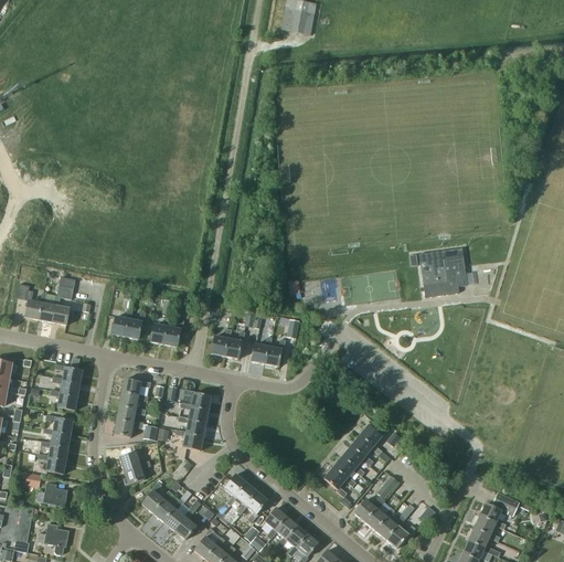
[(311,33),(317,1),(310,0),(287,0),(283,28),(311,33)]
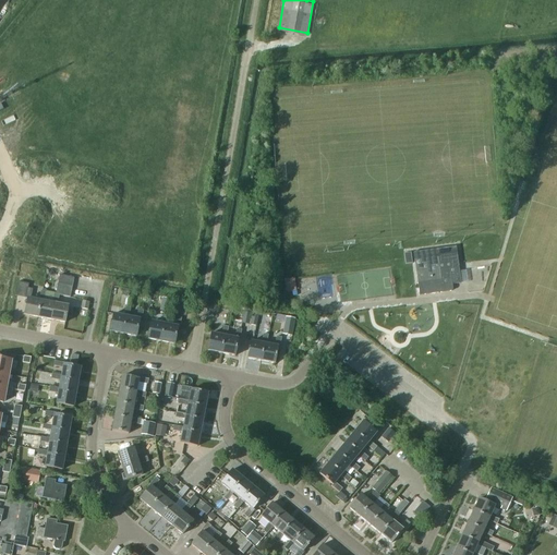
[(421,292),(452,288),(453,286),(453,281),(462,280),(458,251),(457,243),(414,249),(415,256),(421,292)]
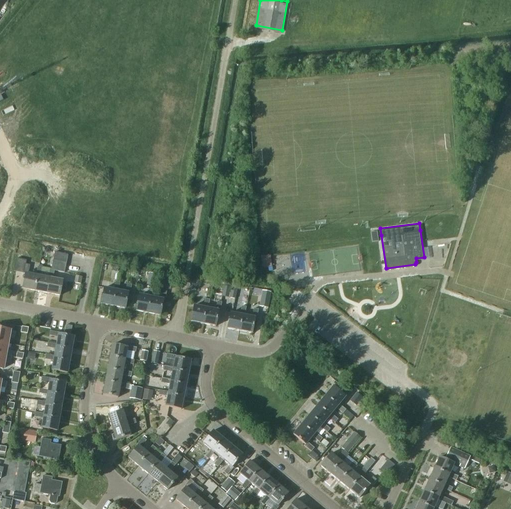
[(54,257),(67,260),(69,251),(55,249),(54,257)]
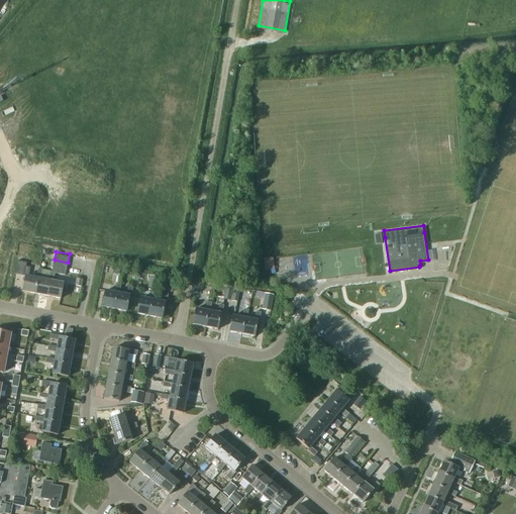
[(23,289),(35,291),(40,267),(38,266),(36,275),(29,274),(30,265),(26,264),(27,260),(17,259),(14,272),(25,274),(23,289)]
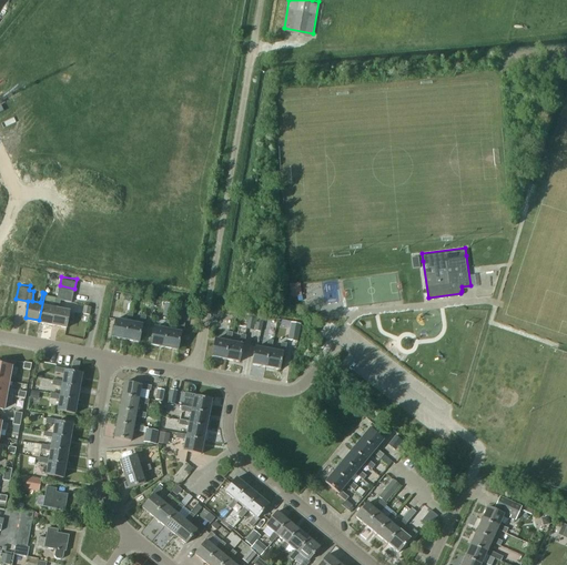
[(72,300),(74,289),(60,285),(58,295),(57,295),(54,305),(56,305),(53,323),(68,325),(71,309),(59,306),(61,298),(72,300)]
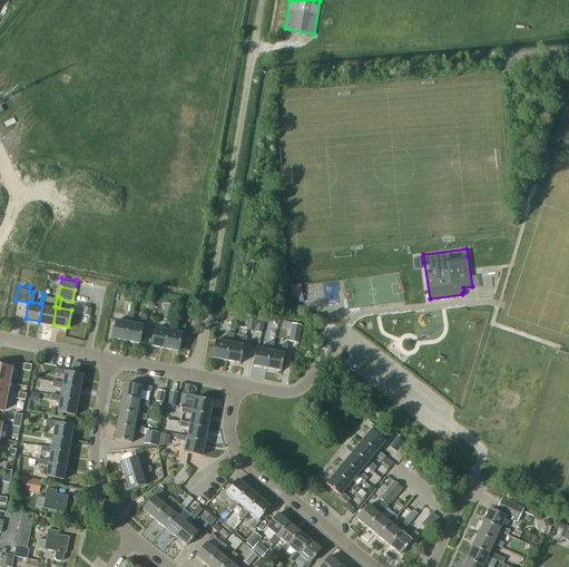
[(127,304),(129,292),(119,290),(117,302),(127,304)]
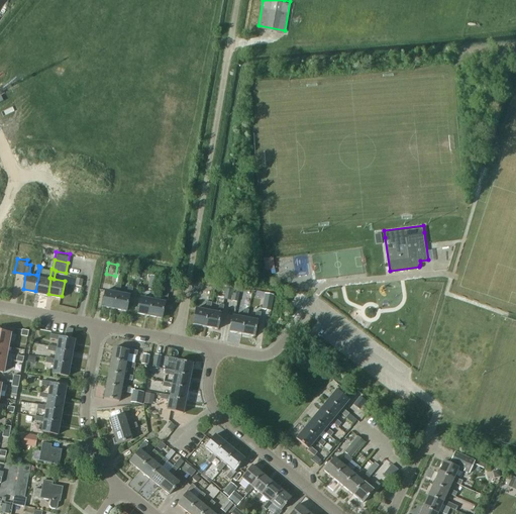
[(43,267),(40,267),(35,291),(48,294),(50,278),(49,278),(41,277),(43,267)]
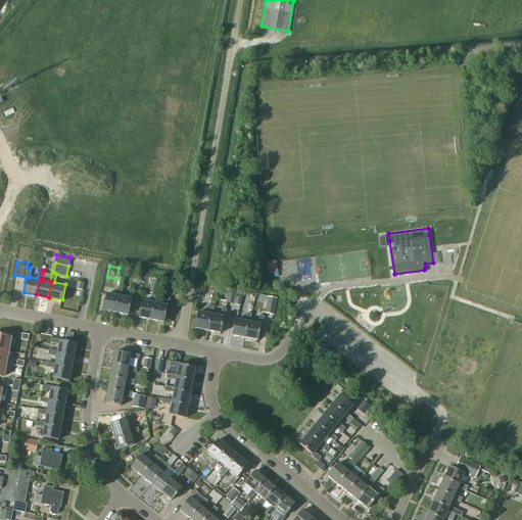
[(104,308),(116,311),(120,294),(122,294),(124,286),(119,285),(116,293),(107,291),(104,308)]
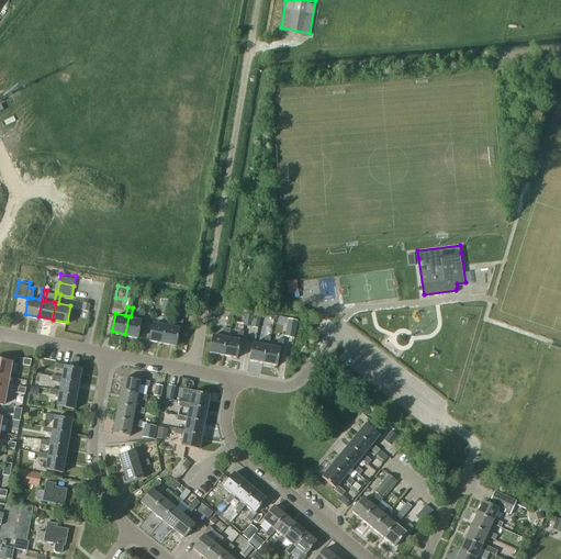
[(128,316),(125,334),(138,336),(142,320),(144,320),(145,310),(141,309),(138,317),(131,316),(128,316)]
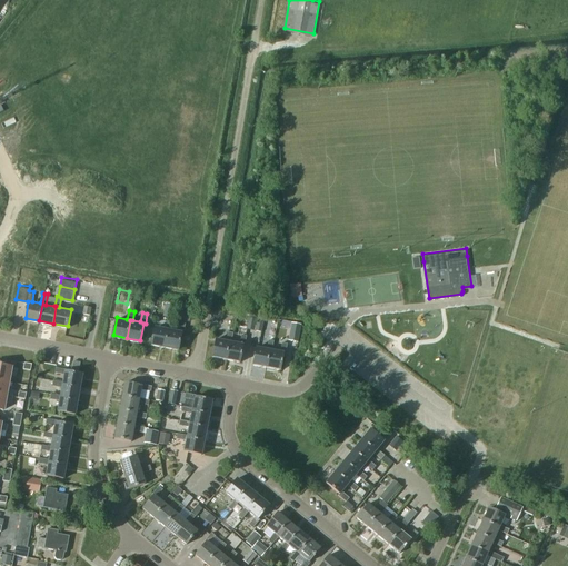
[(256,328),(263,329),(266,315),(258,313),(256,328)]
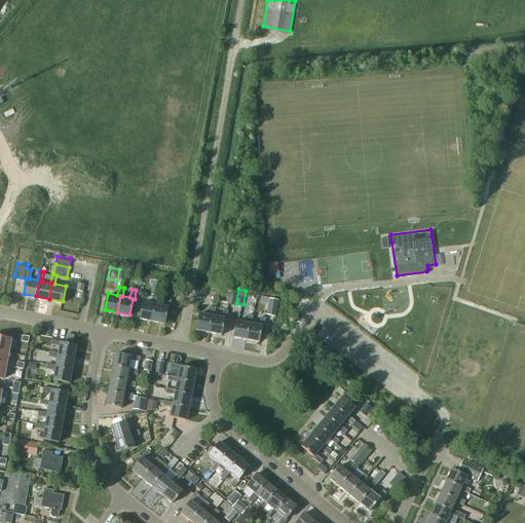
[(235,303),(237,292),(231,291),(229,301),(235,303)]
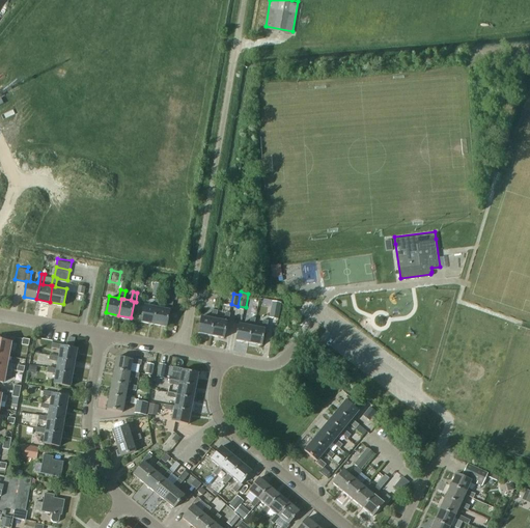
[(142,320),(155,322),(158,306),(160,306),(162,298),(157,297),(156,305),(145,303),(142,320)]
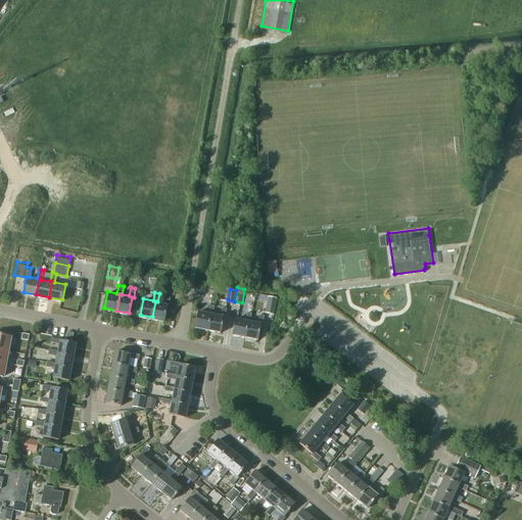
[(155,301),(152,317),(164,320),(168,304),(170,304),(172,295),(167,294),(164,302),(157,301),(155,301)]
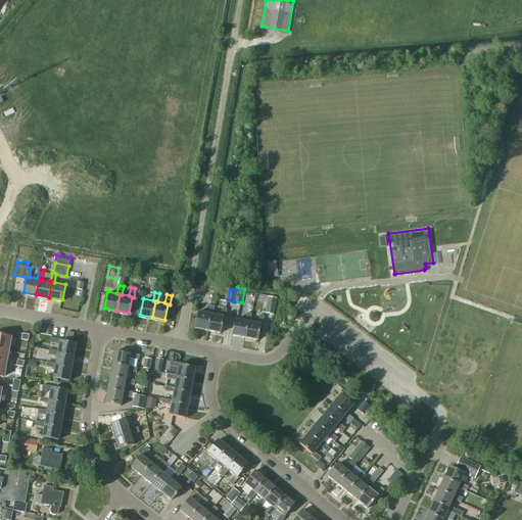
[(278,296),(269,294),(266,311),(275,312),(278,296)]
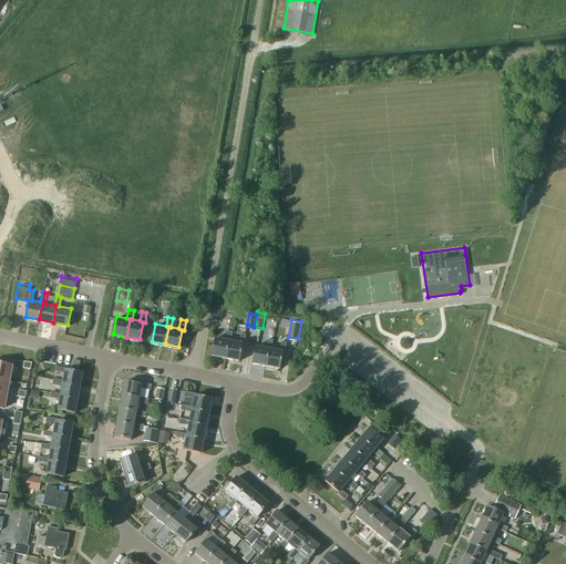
[(213,354),(226,356),(229,339),(232,339),(234,329),(228,328),(226,338),(216,336),(213,354)]
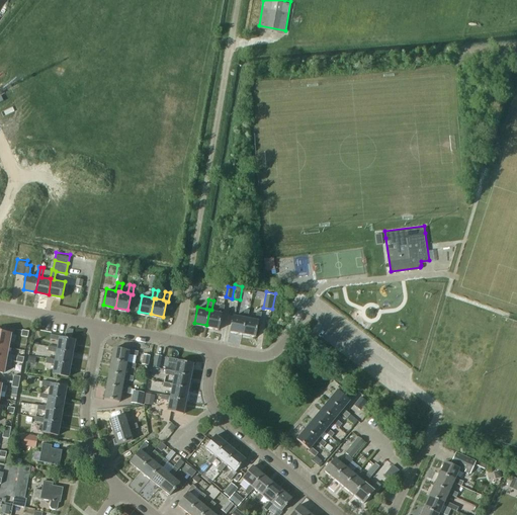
[(209,310),(206,325),(219,327),(222,313),(224,313),(226,303),(221,302),(219,311),(211,310),(209,310)]
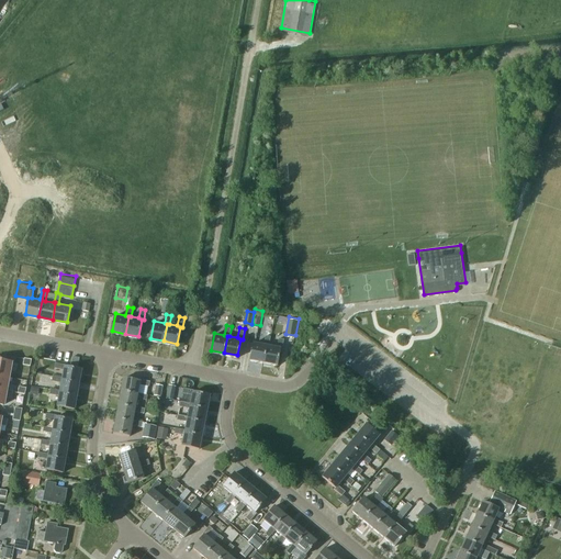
[(250,358),(264,360),(267,344),(269,344),(271,334),(266,333),(265,343),(254,341),(250,358)]
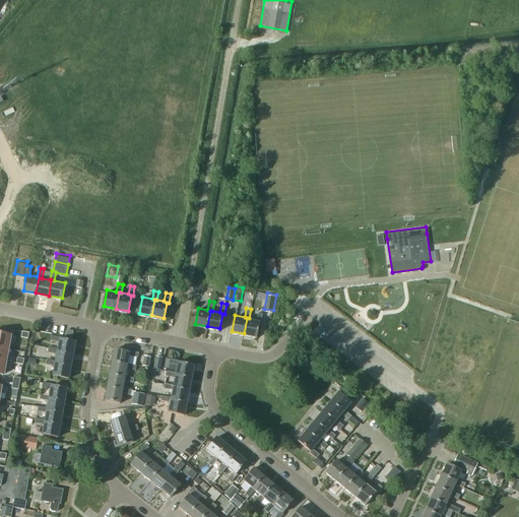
[(247,318),(244,333),(257,336),(260,320),(262,321),(263,311),(259,311),(257,320),(249,318),(247,318)]
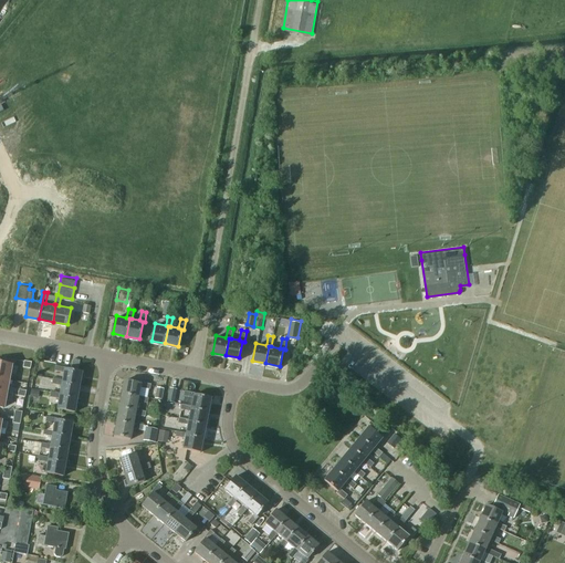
[(0,361),(0,375),(9,377),(11,369),(18,372),(19,364),(0,361)]
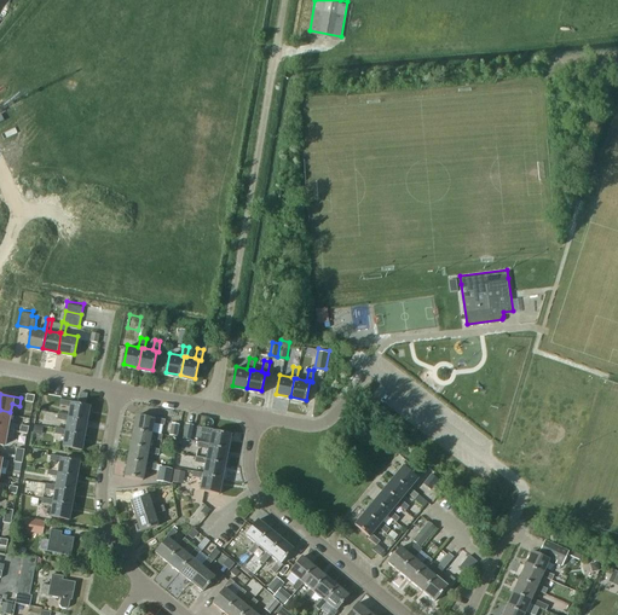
[(69,415),(88,418),(91,404),(71,401),(73,399),(62,396),(61,402),(70,404),(69,413),(69,415)]
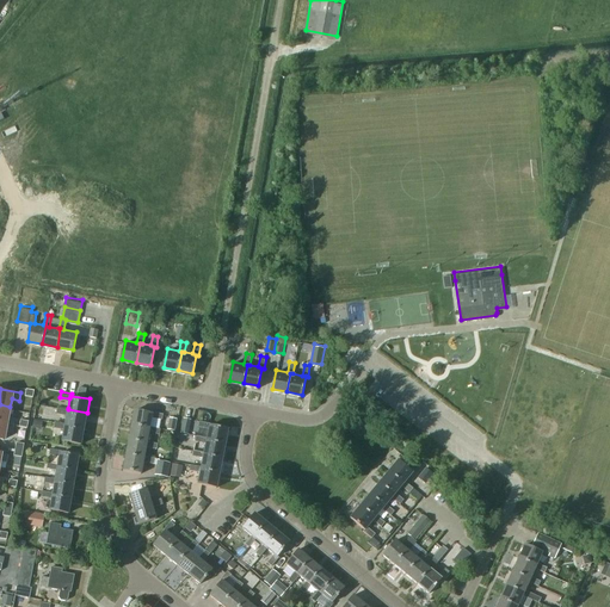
[(0,404),(0,420),(14,423),(16,416),(8,414),(10,407),(0,404)]
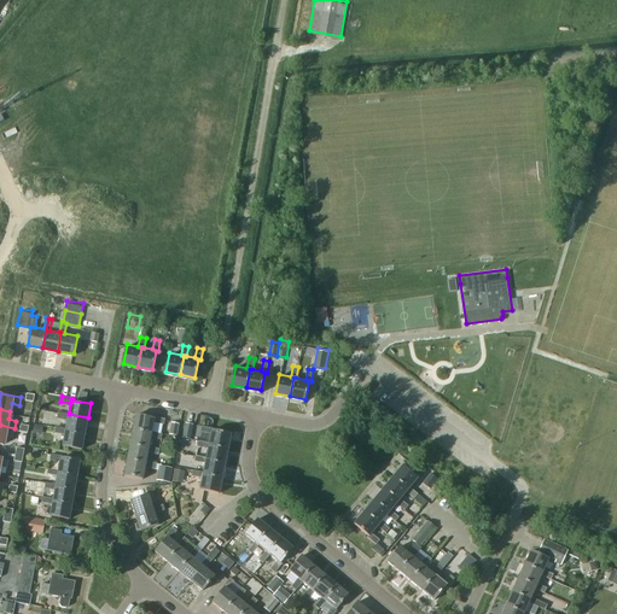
[(68,417),(67,426),(67,428),(86,432),(88,417),(69,414),(69,413),(59,410),(58,416),(68,417)]
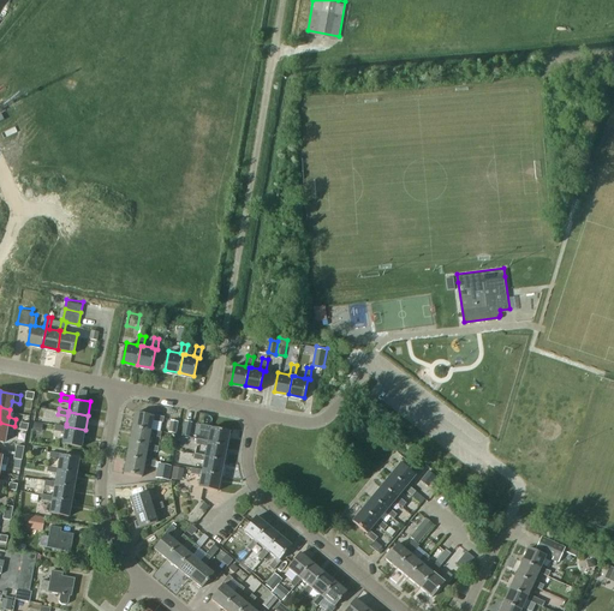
[(151,429),(151,427),(154,418),(165,420),(166,414),(154,412),(154,414),(136,411),(133,426),(151,429)]
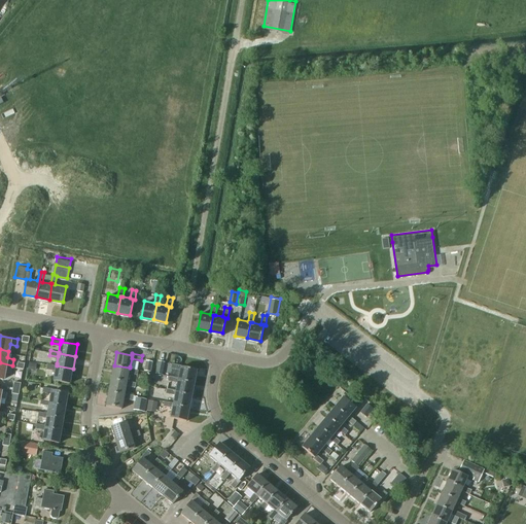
[(151,370),(153,359),(147,358),(145,369),(151,370)]
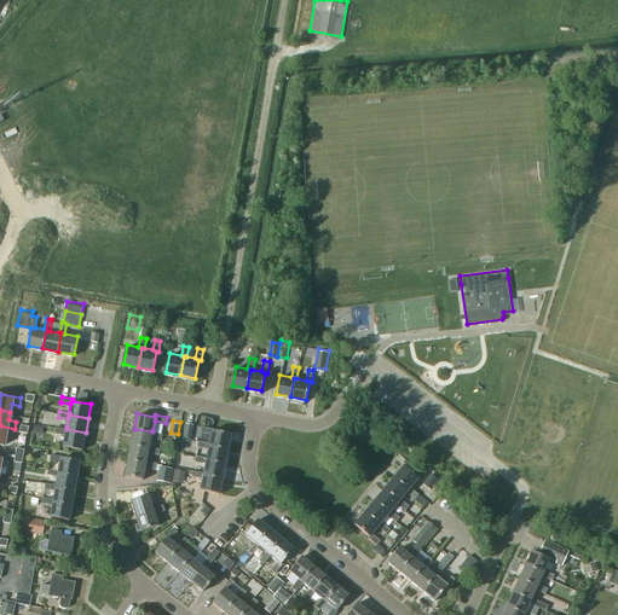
[(192,436),(195,422),(186,421),(184,435),(192,436)]
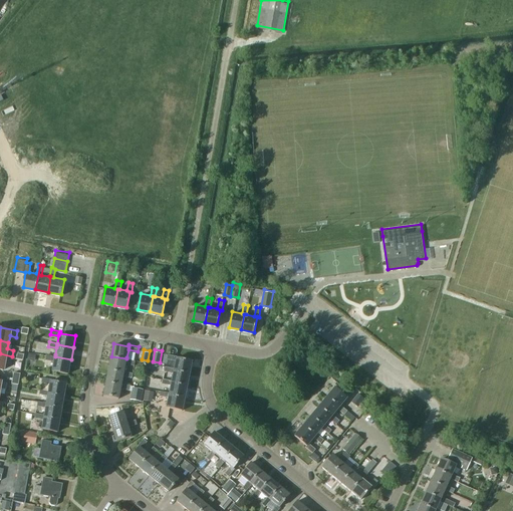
[(175,368),(190,371),(193,358),(178,355),(178,354),(169,352),(168,357),(176,359),(175,366),(175,368)]
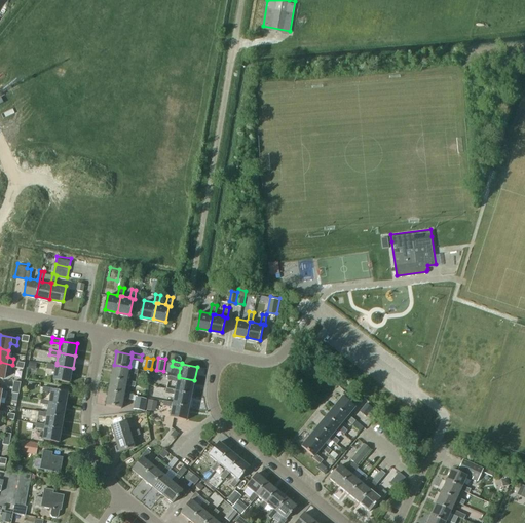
[(12,365),(0,362),(0,375),(4,376),(5,369),(11,370),(12,365)]
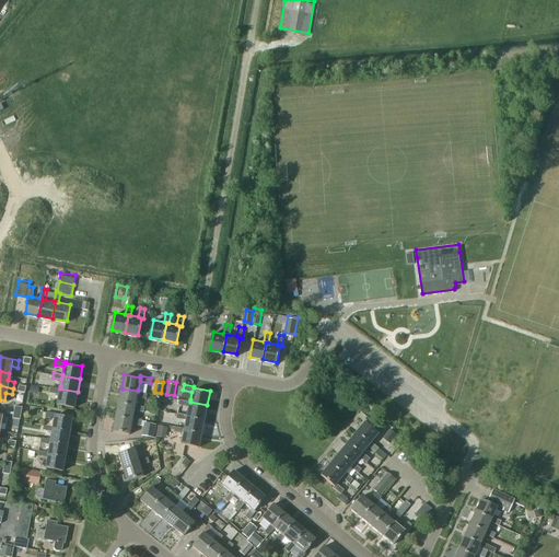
[(76,405),(78,392),(60,389),(60,386),(50,385),(50,390),(59,392),(58,402),(76,405)]
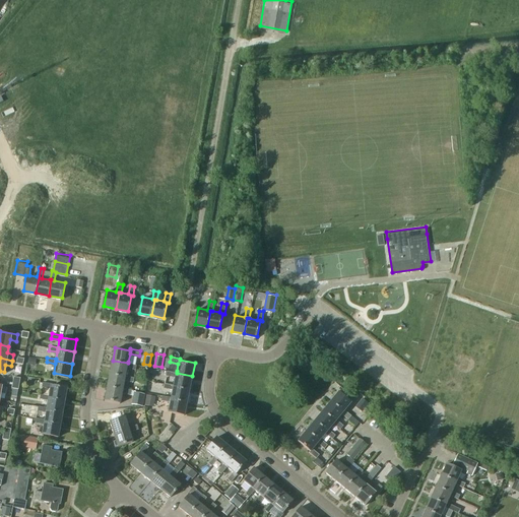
[(137,363),(128,362),(128,363),(113,361),(110,373),(125,376),(126,374),(127,366),(136,368),(137,363)]
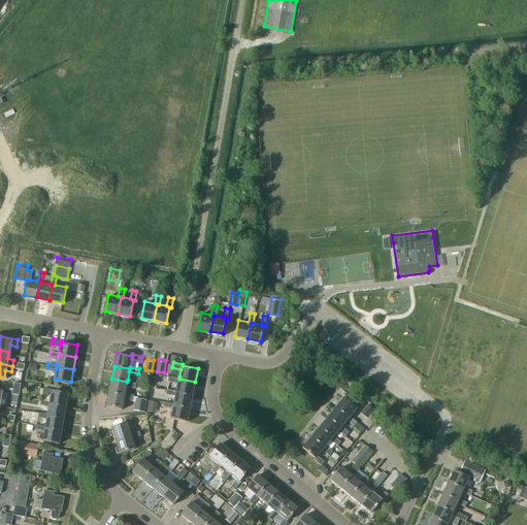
[(178,382),(177,389),(176,391),(193,394),(195,382),(179,379),(179,376),(170,374),(169,380),(178,382)]
